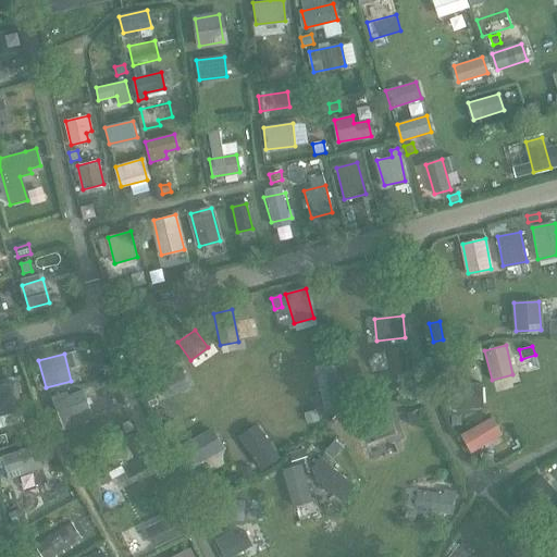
[(361,363),(368,395),(386,392),(381,360),(361,363)]
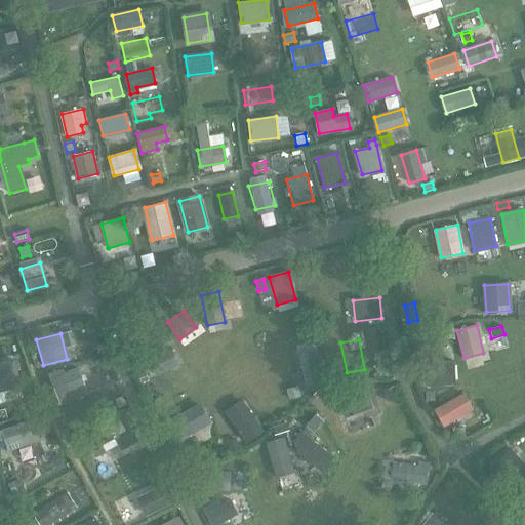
[(155,374),(177,364),(171,349),(149,359),(155,374)]
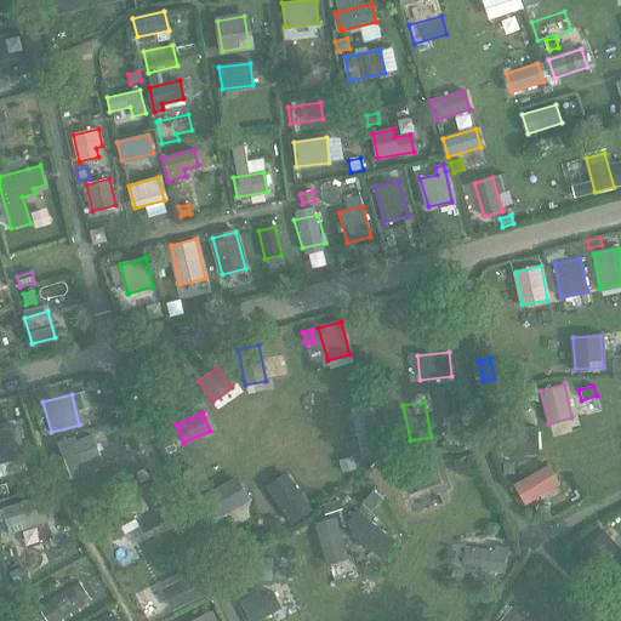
[(382,451),(374,414),(353,419),(362,456),(382,451)]
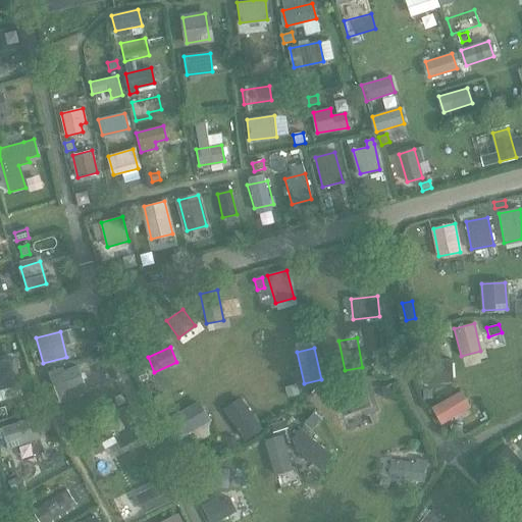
[(23,371),(16,373),(13,358),(0,361),(0,387),(27,381),(23,371)]
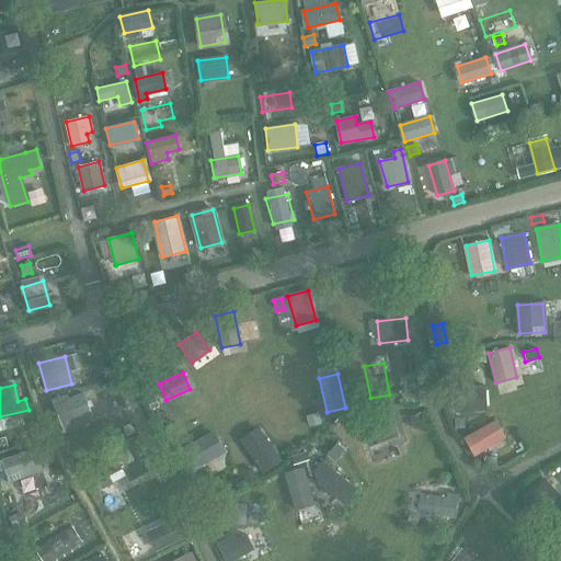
[(454,388),(455,412),(485,410),(484,387),(454,388)]
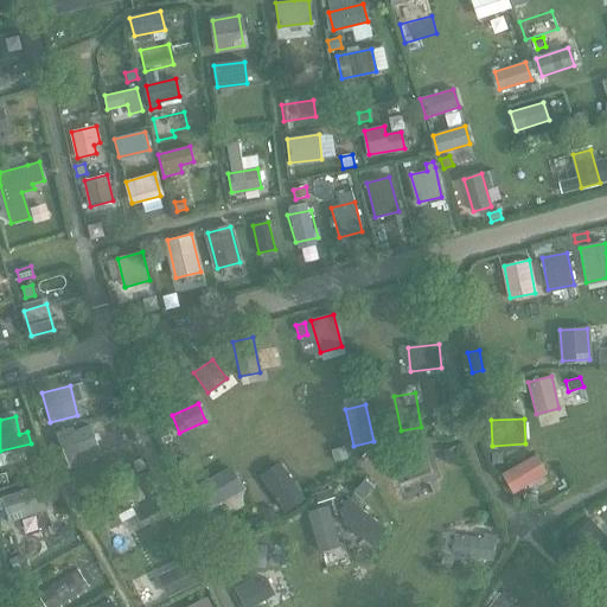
[(98,453),(89,426),(56,439),(65,465),(98,453)]
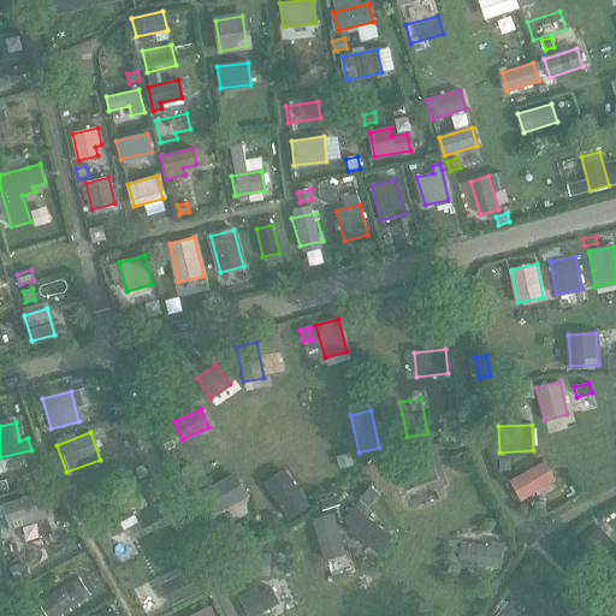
[(171,438),(163,442),(166,451),(175,448),(171,438)]
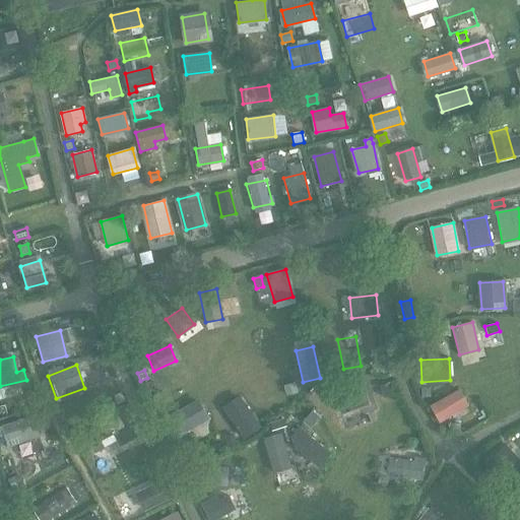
[(341,413),(370,403),(362,378),(333,388),(341,413)]
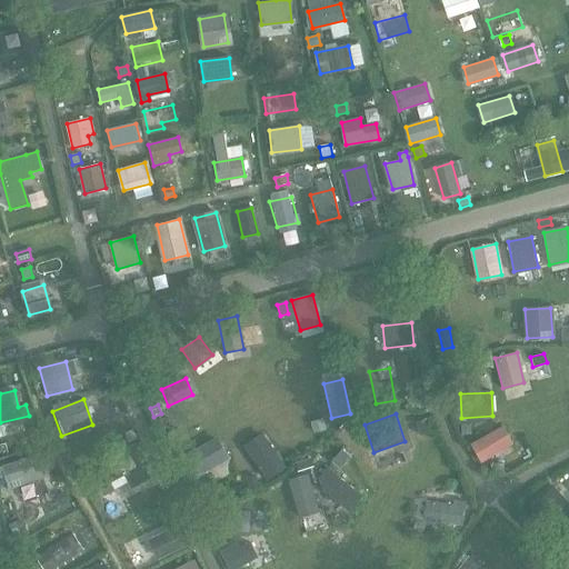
[(322,420),(311,423),(315,432),(326,430),(322,420)]
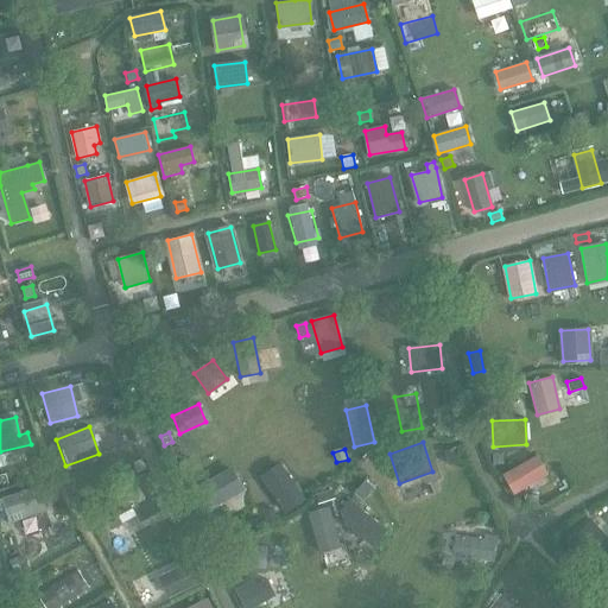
[(454,449),(444,453),(449,466),(458,463),(454,449)]
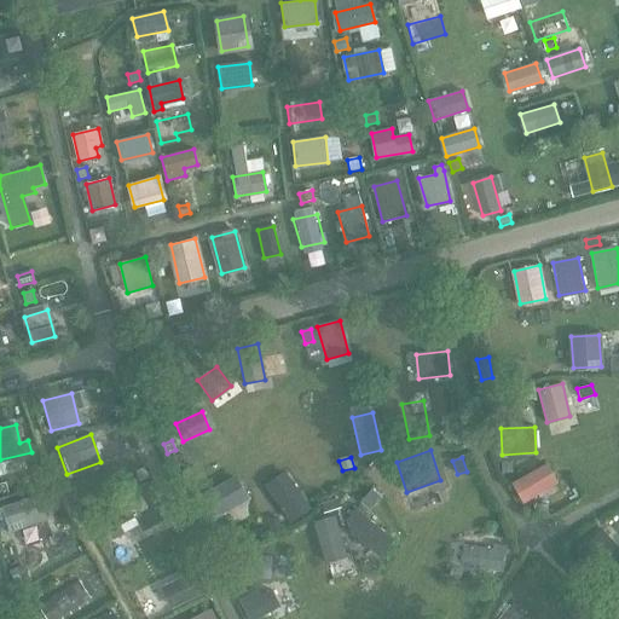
[(512,462),(501,462),(501,473),(512,473),(512,462)]
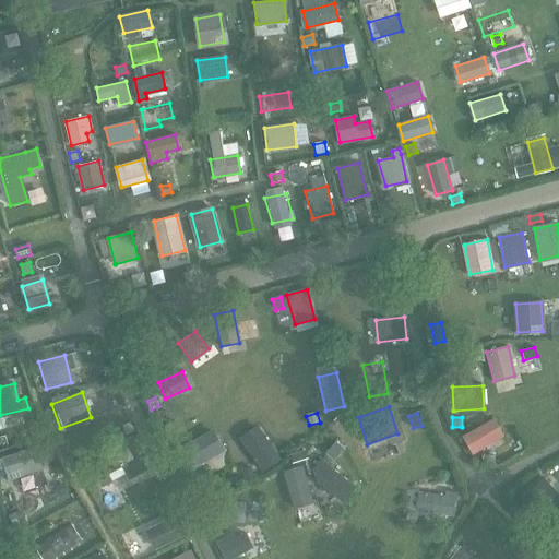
[(462,437),(471,453),(502,436),(494,419),(462,437)]
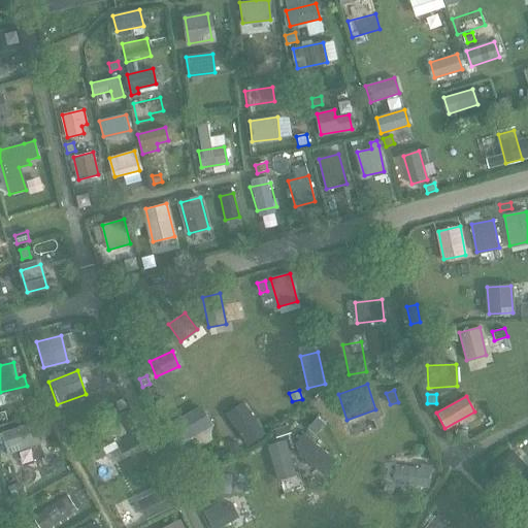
[(249,444),(264,433),(243,404),(228,415),(249,444)]
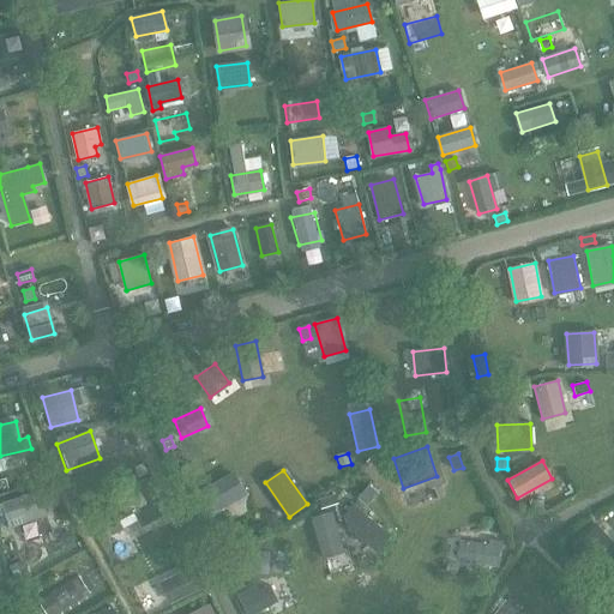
[(208,515),(244,494),(232,474),(197,495),(208,515)]
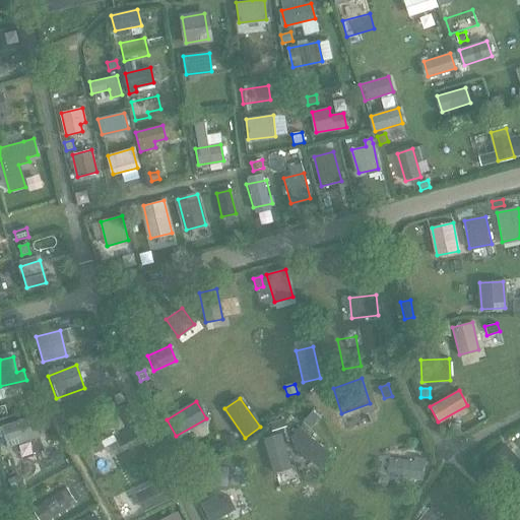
[(313,411),(304,423),(312,430),(321,418),(313,411)]
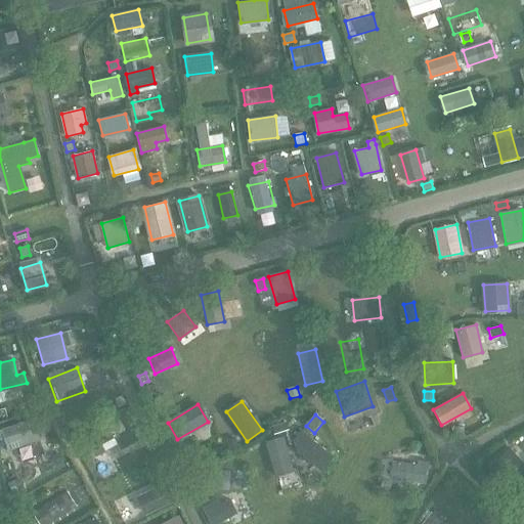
[(102,431),(111,447),(135,435),(127,419),(102,431)]
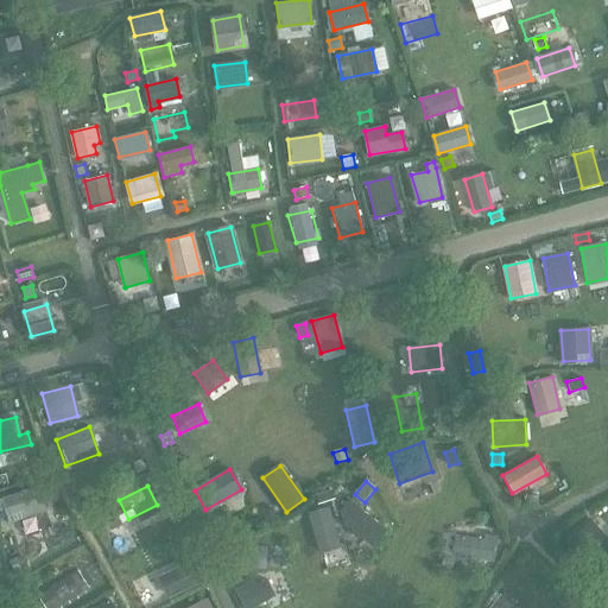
[(7,523),(44,511),(38,488),(1,500),(7,523)]
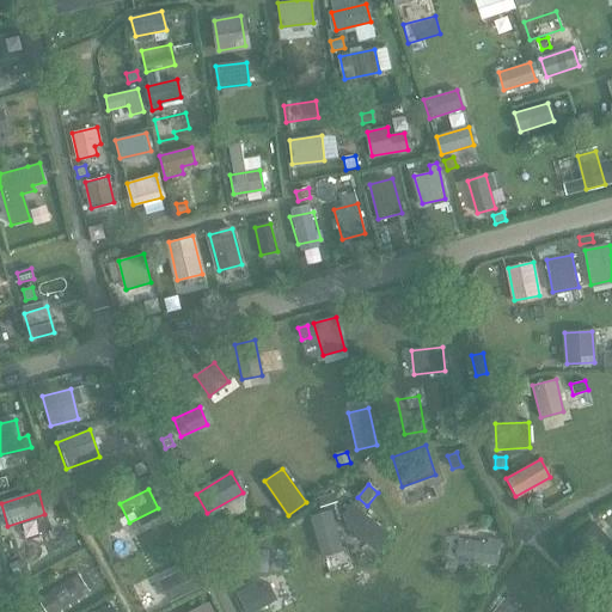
[(334,494),(318,500),(320,508),(337,503),(334,494)]
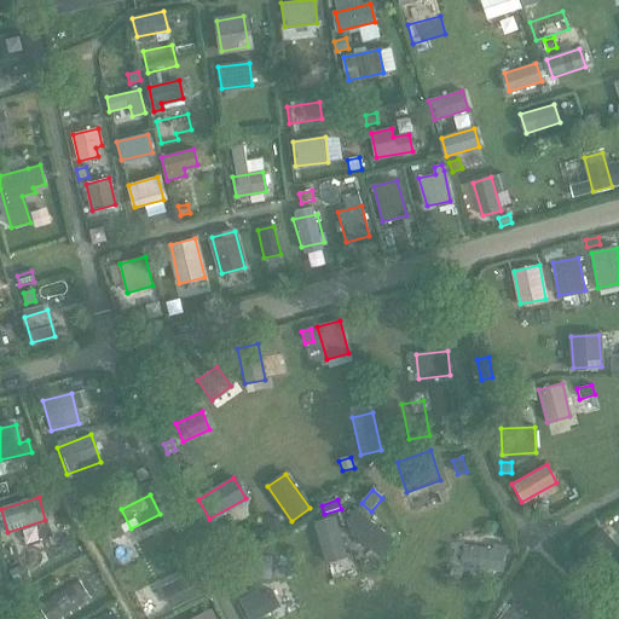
[(357,509),(348,520),(352,534),(380,556),(393,539),(357,509)]
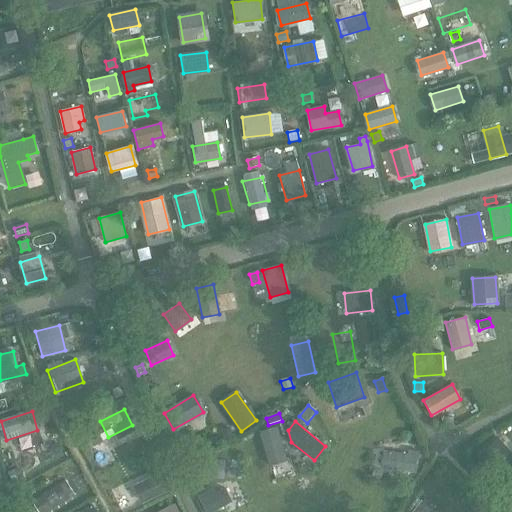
[(270,465),(285,460),(276,428),(261,432),(270,465)]
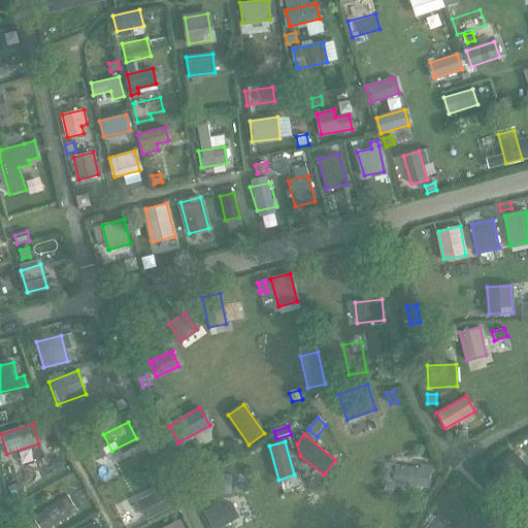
[(237,442),(228,446),(231,455),(239,452),(237,442)]
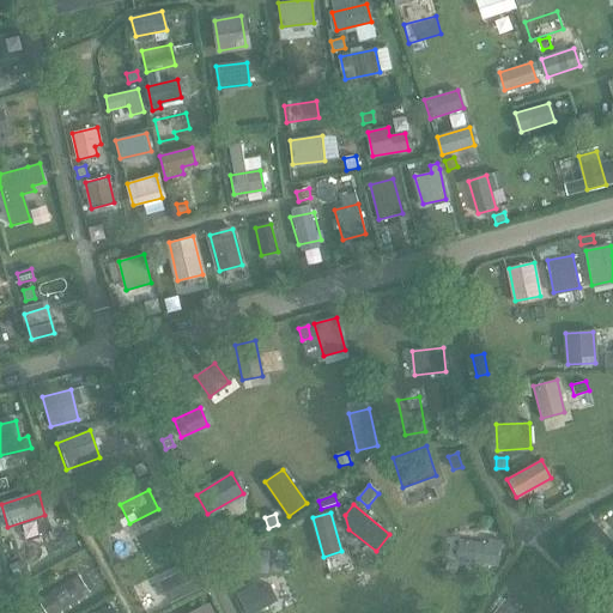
[(605,562),(612,553),(612,542),(596,525),(572,548),(588,565),(599,556),(605,562)]
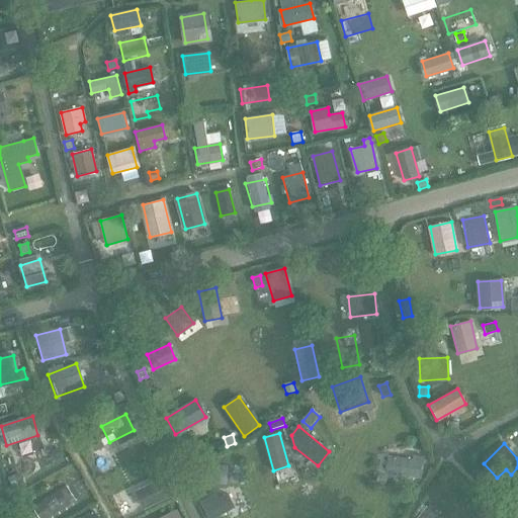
[(150,455),(143,459),(147,466),(154,462),(150,455)]
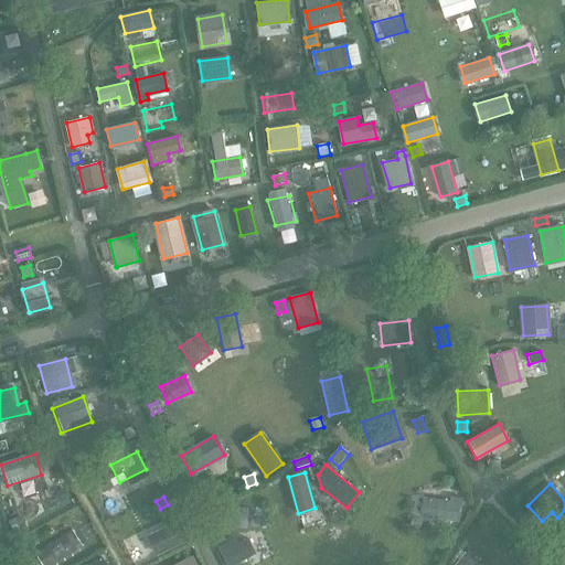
[(461,499),(451,497),(450,501),(424,497),(422,515),(458,521),(461,499)]
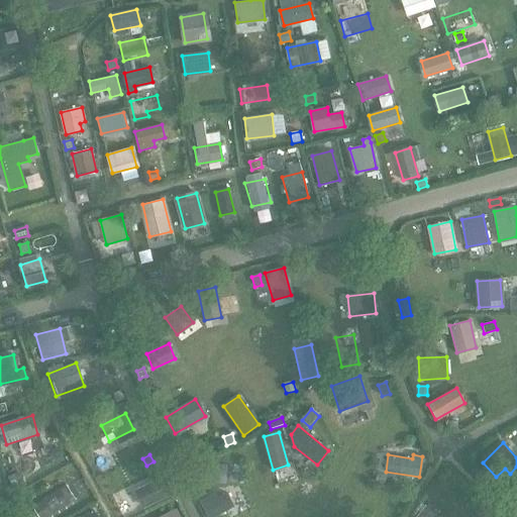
[(226,467),(194,463),(193,479),(225,482),(226,467)]
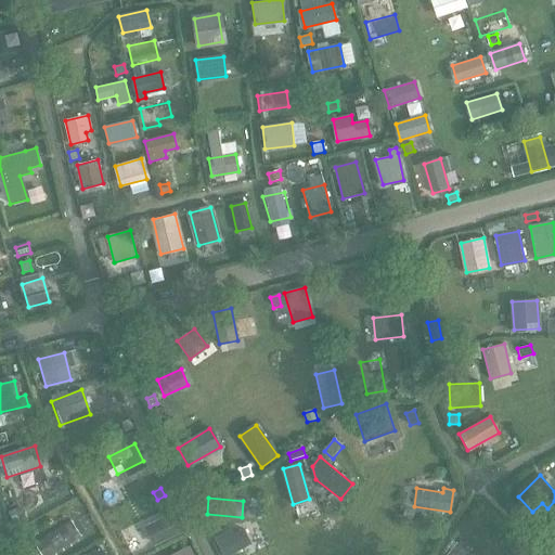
[(22,505),(10,511),(16,526),(28,520),(22,505)]
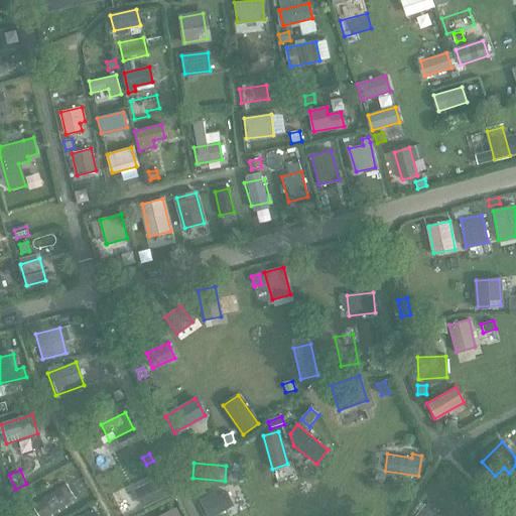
[(144,505),(170,494),(162,477),(136,490),(144,505)]
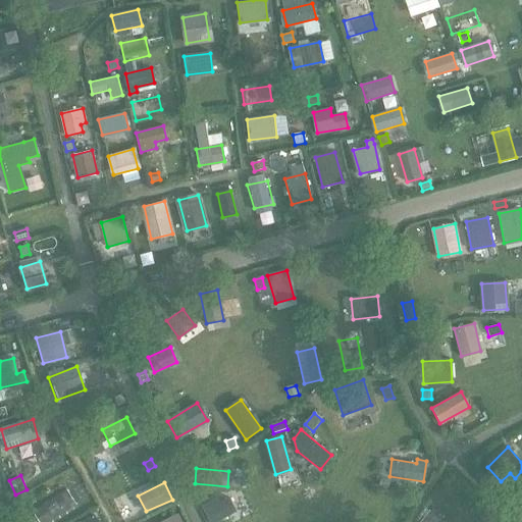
[(66,489),(34,510),(41,521),(46,521),(75,504),(66,489)]
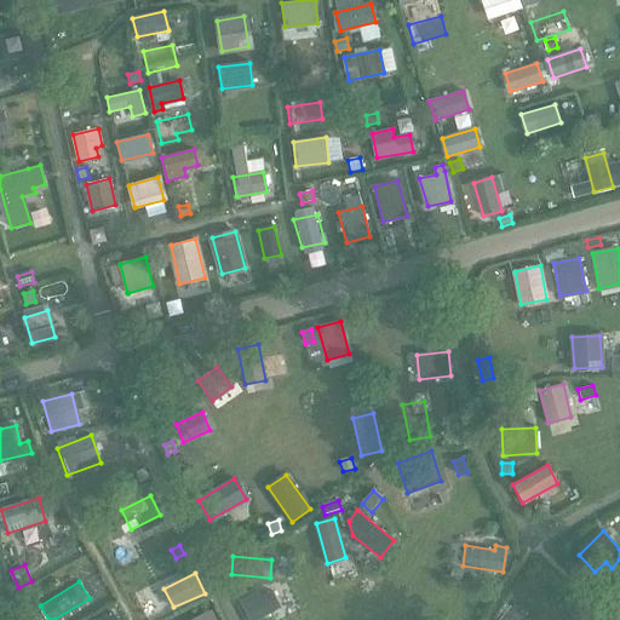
[(240,601),(250,619),(254,619),(280,607),(271,591),(260,597),(257,591),(240,601)]
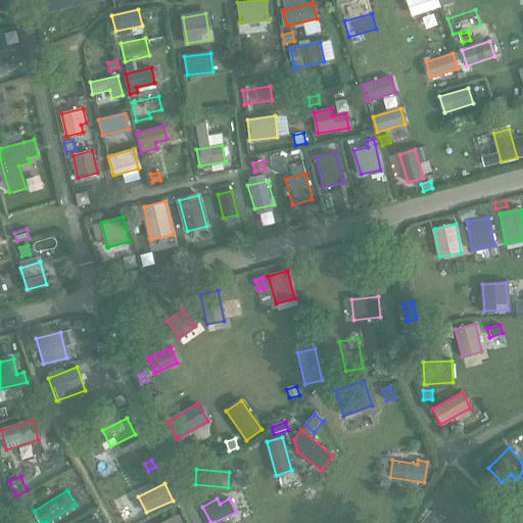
[(390,522),(371,512),(364,522),(390,522)]
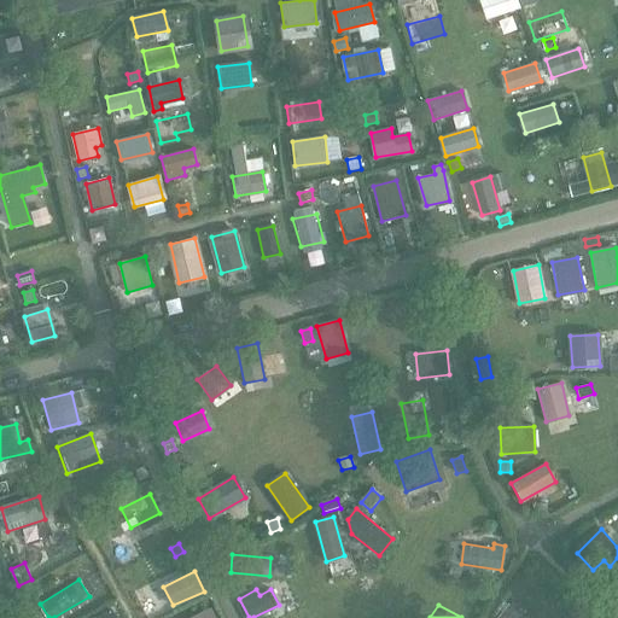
[(528,617),(512,606),(501,617),(528,617)]
